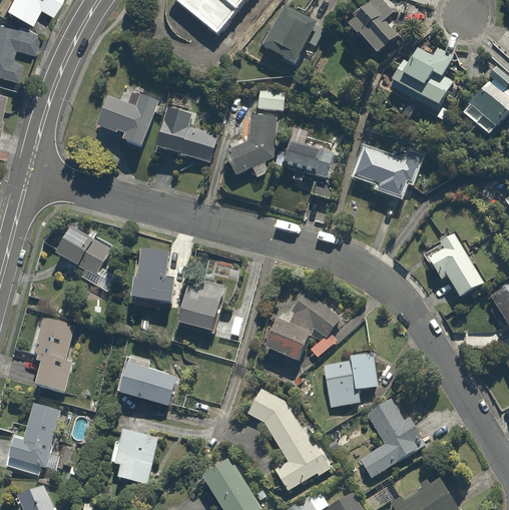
[(4,0),(0,8),(26,23),(35,7),(47,15),(55,0),(4,0)]
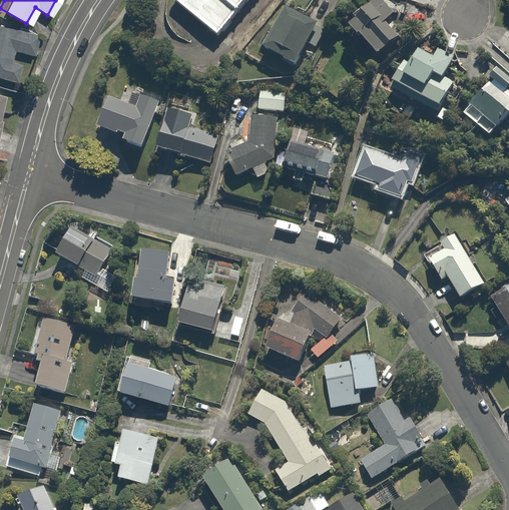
[(156,0),(195,35),(227,0),(156,0)]
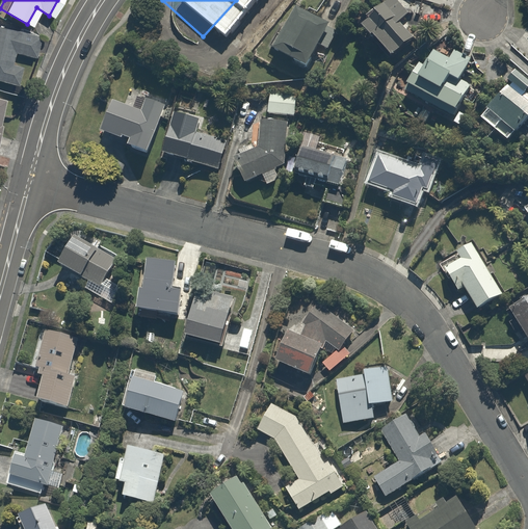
[(405,5),(399,0),(387,0),(360,30),(391,58),(412,35),(393,19),(405,5)]
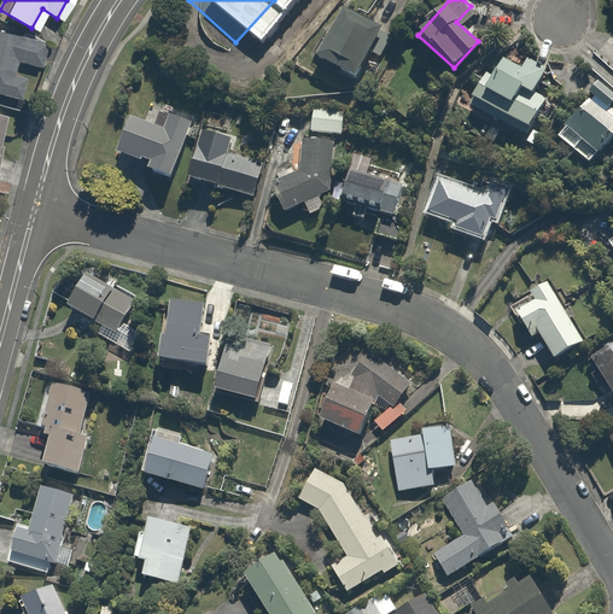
[(389,33),(338,7),(313,57),(354,79),(368,51),(378,56),(389,33)]
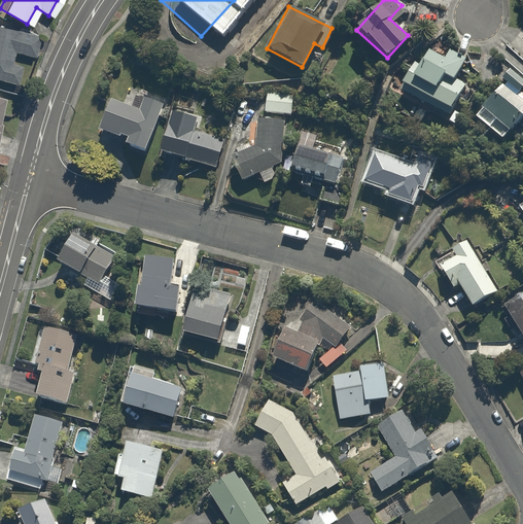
[(36,32),(0,24),(0,77),(15,81),(21,58),(8,56),(9,49),(32,54),(36,32)]
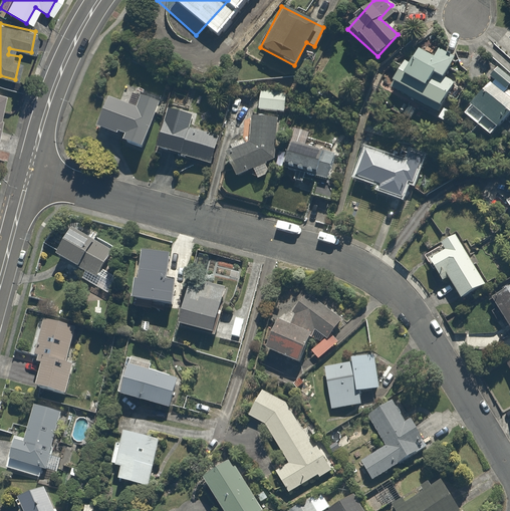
[(405,59),(392,81),(439,108),(455,79),(444,73),(453,57),(437,48),(433,55),(418,47),(410,62),(405,59)]
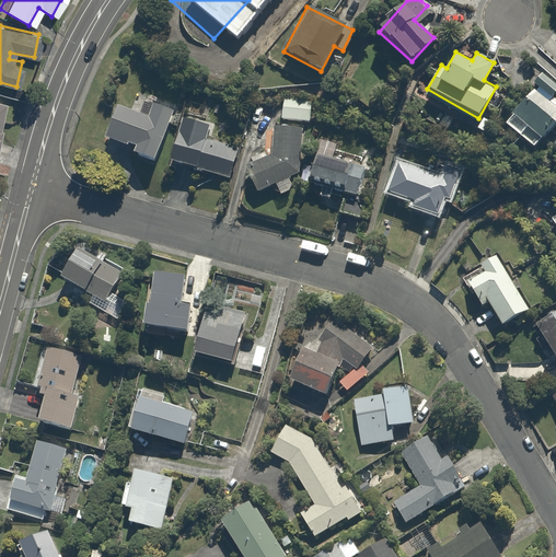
[(555,84),(541,71),(531,81),(547,96),(555,86),(555,84)]
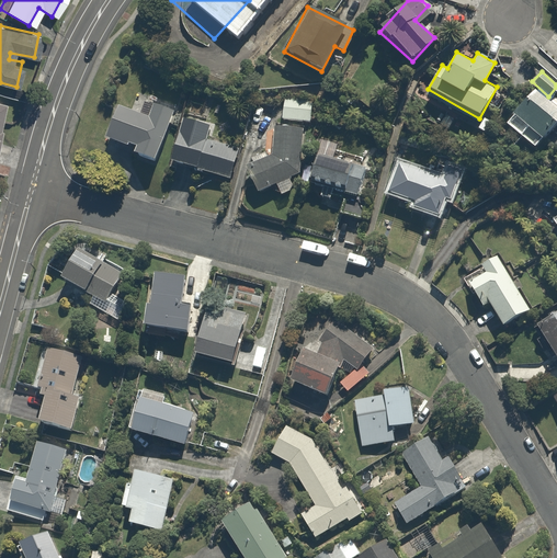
[(547,101),(532,88),(503,124),(534,148),(540,140),(543,141),(556,123),(556,100),(552,95),(547,101)]
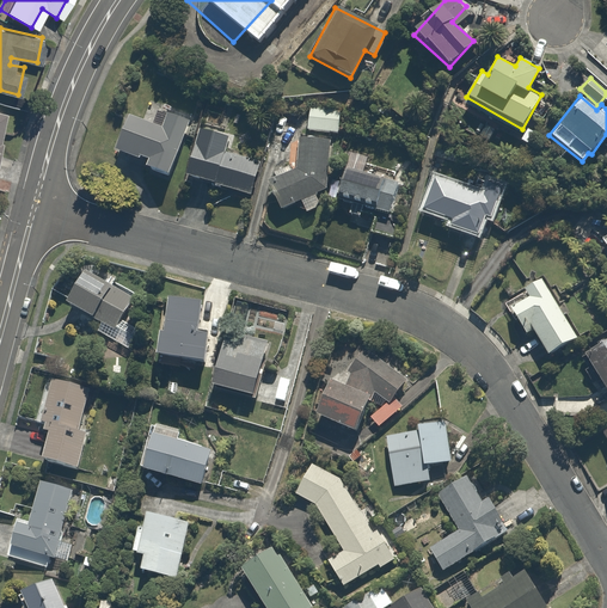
[(341,104),(306,103),(305,130),(339,131),(341,104)]
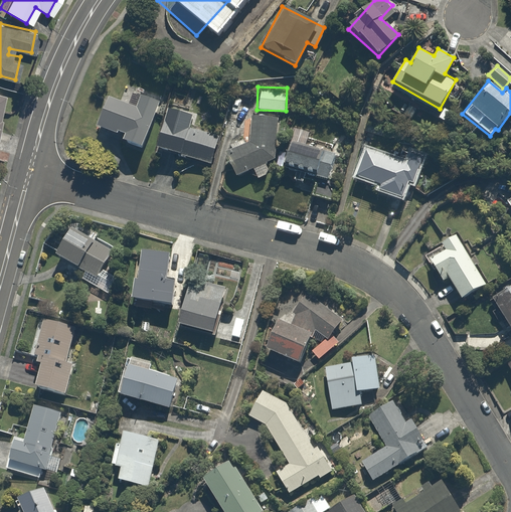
[(108,96),(96,128),(117,136),(118,133),(125,136),(122,143),(141,150),(159,103),(130,92),(125,103),(108,96)]
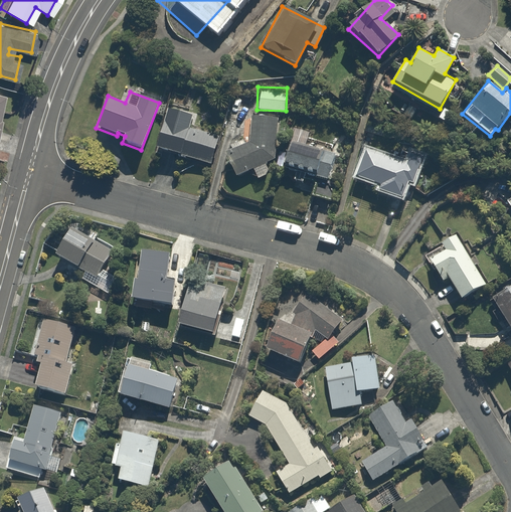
[(191,113),(164,108),(155,152),(210,163),(215,136),(188,130),(191,113)]
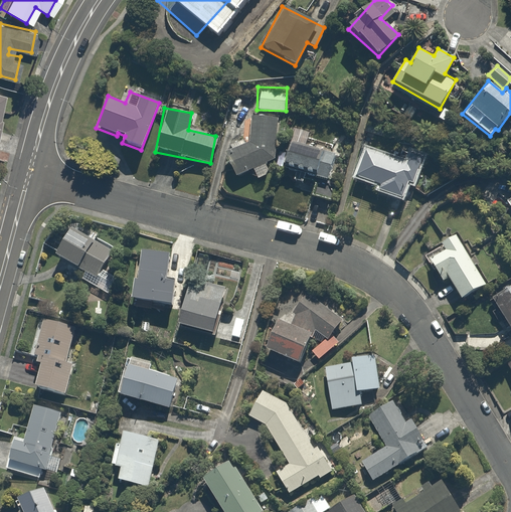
[(230,149),(223,153),(236,176),(249,168),(257,179),(269,172),(265,164),(274,159),(276,118),(248,117),(246,141),(242,142),(240,137),(227,142),(230,149)]
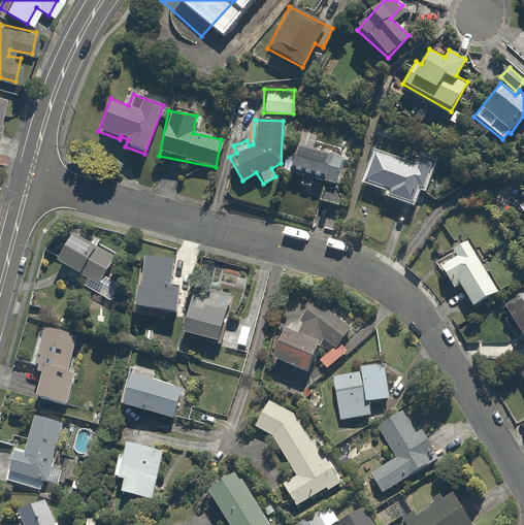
[(298,145),(293,168),(297,169),(296,173),(300,174),(301,171),(306,173),(306,176),(312,177),(313,174),(316,175),(315,178),(322,181),(317,199),(337,204),(341,186),(337,185),(344,158),(309,150),(314,132),(299,129),(295,145),(298,145)]
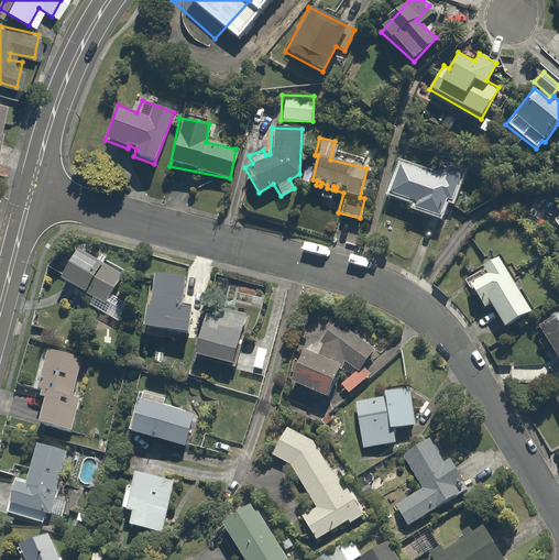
[(442,178),(397,163),(386,195),(395,198),(393,205),(404,208),(404,207),(437,219),(442,204),(448,205),(459,173),(446,168),(442,178)]
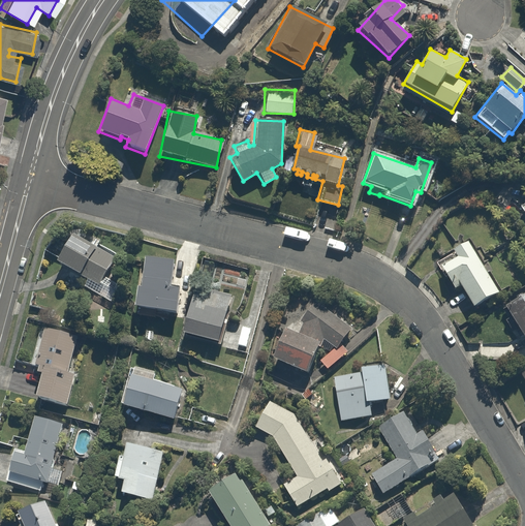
[(74,230),(59,259),(79,271),(78,273),(87,278),(83,285),(103,297),(109,288),(112,290),(116,282),(102,275),(115,251),(74,230)]
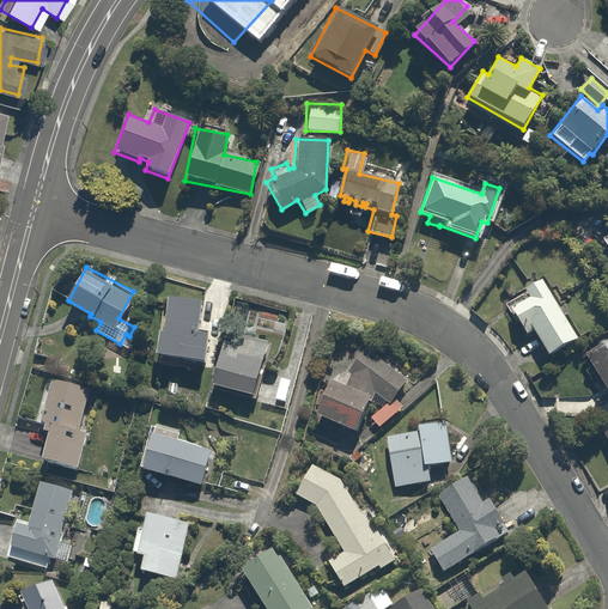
[(577,339),(539,276),(521,287),(522,288),(500,302),(506,311),(509,310),(526,335),(532,332),(547,358),(577,339)]
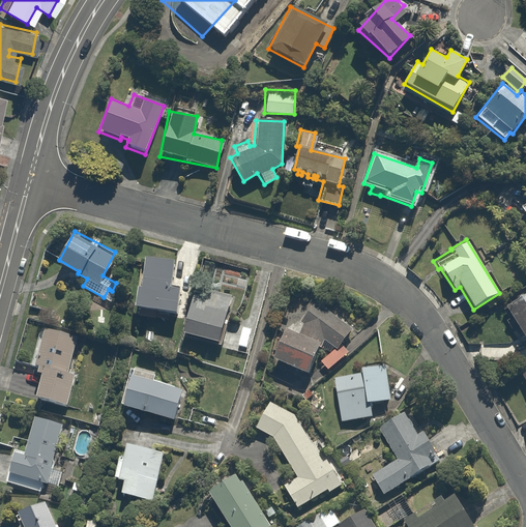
[(177,259),(147,257),(145,286),(141,286),(139,315),(159,316),(161,311),(180,313),(182,288),(175,287),(177,259)]
